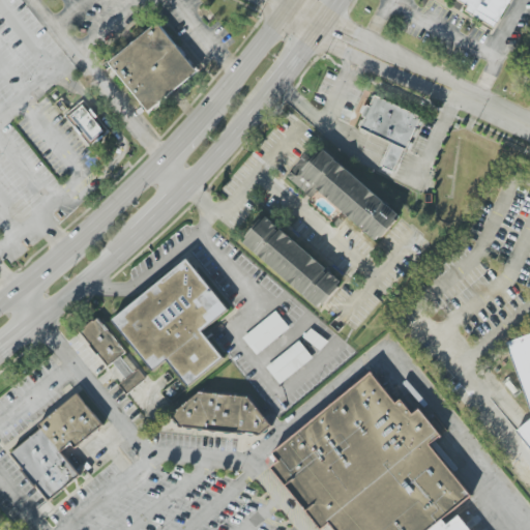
[(510,0),(460,0),(469,5),(466,12),(496,28),(510,0)]
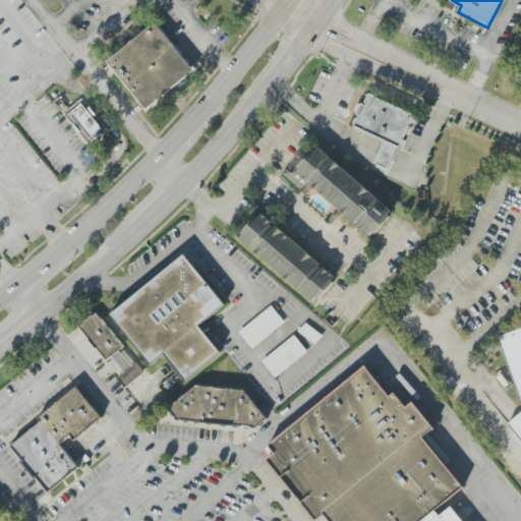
[(107,62),(155,24),(189,68),(141,107),(107,62)]
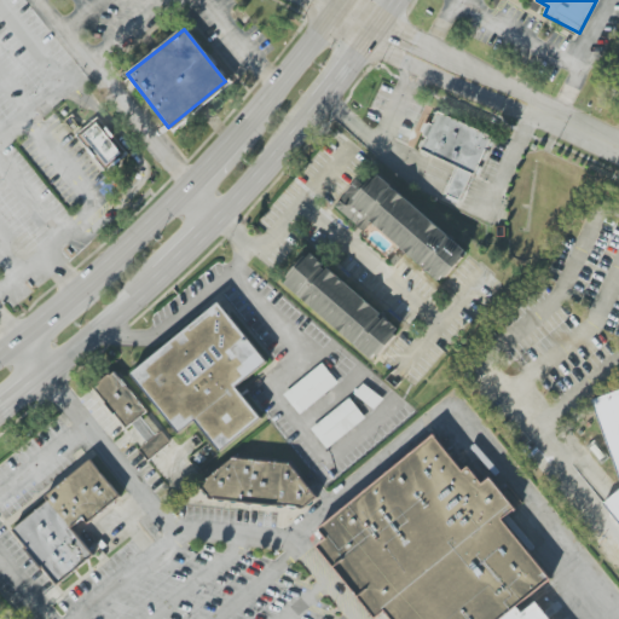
[(433,110),(416,148),(469,173),(487,136),(433,110)]
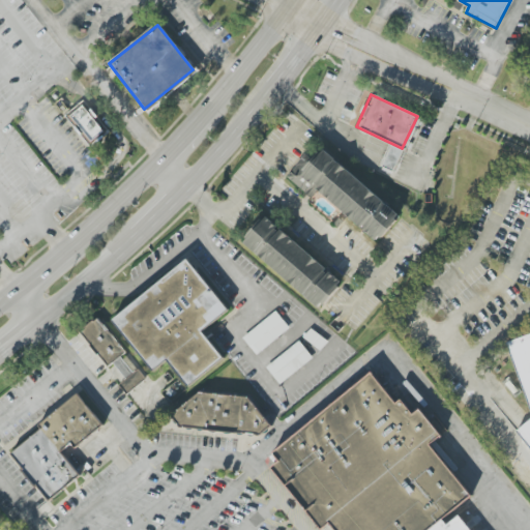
[(66,114),(90,147),(109,134),(86,100),(66,114)]
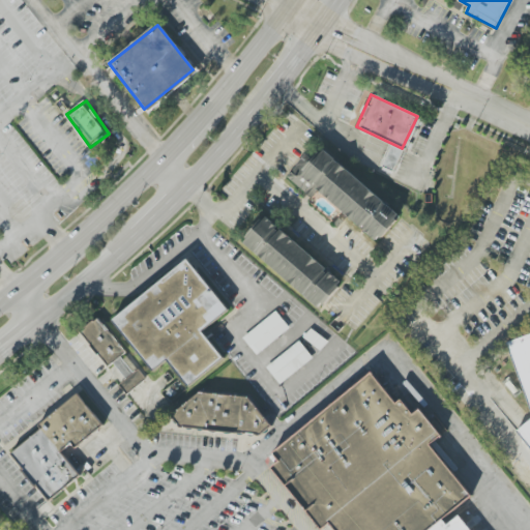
[(297,175),(319,149),(395,214),(374,240),(297,175)]
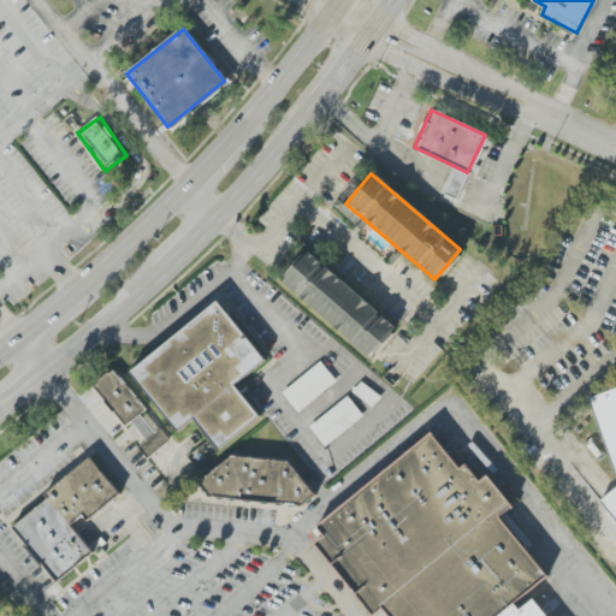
[(278,280),(303,250),(392,327),(367,357),(278,280)]
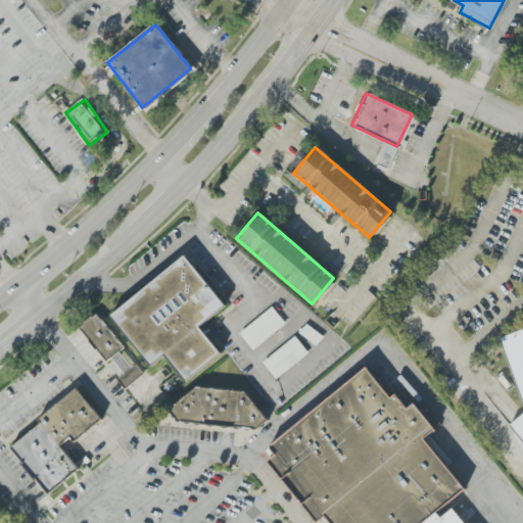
[(106,314),(181,252),(222,304),(196,325),(217,351),(182,380),(159,353),(146,364),(106,314)]
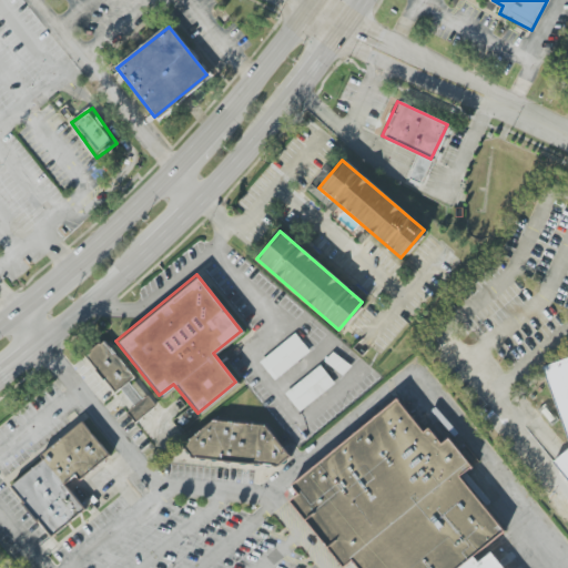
[(293,334),(259,363),(273,379),(307,351),(293,334)]
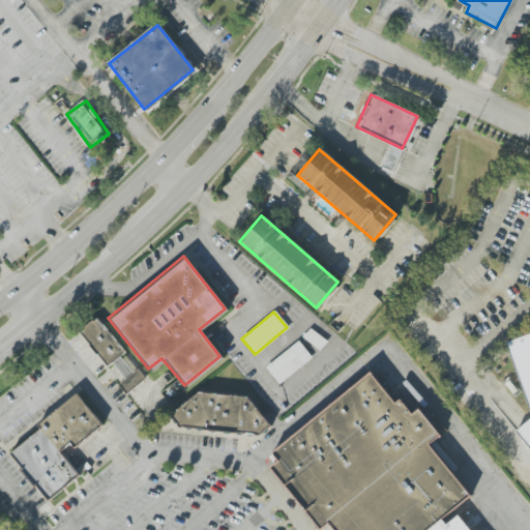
[(76,333),(93,318),(122,353),(105,367),(76,333)]
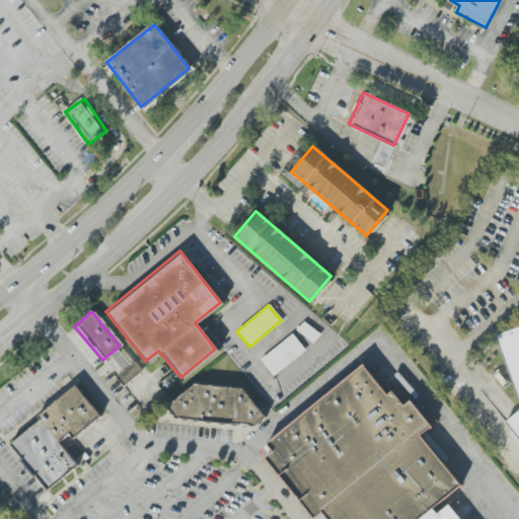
[(518,403),(495,334),(518,324),(518,441),(504,422),(518,411),(518,403)]
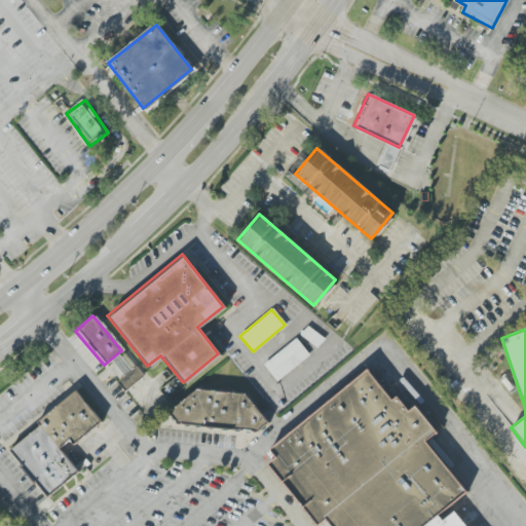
[(295,338),(262,365),(275,380),(308,353),(295,338)]
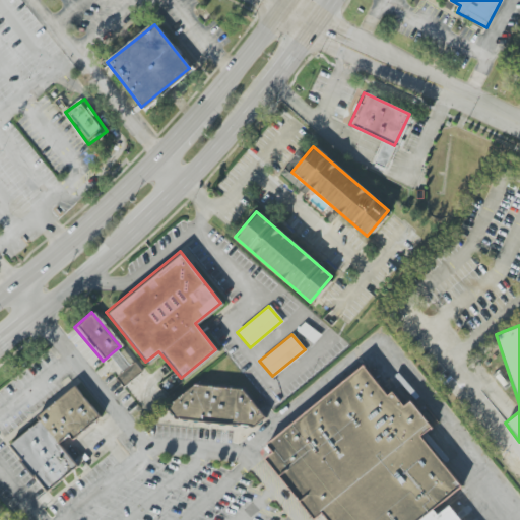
[(329,519),(323,512),(315,518),(267,458),(274,452),(267,443),(365,367),(389,397),(394,392),(405,406),(411,401),(432,427),(419,436),(461,489),(446,502),(460,519),(329,519)]
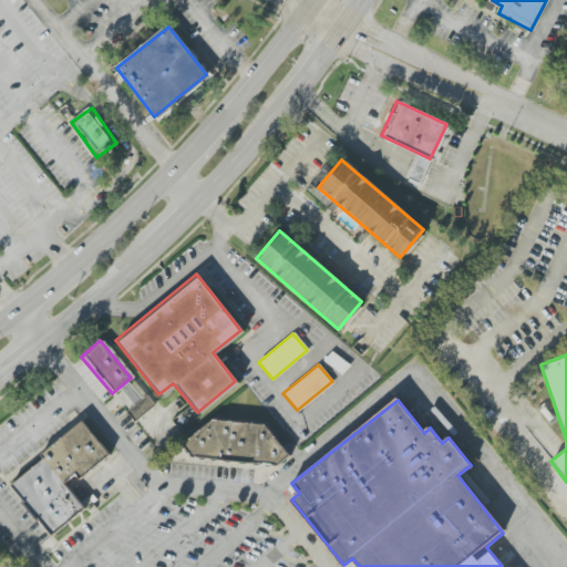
[(181,444),(209,419),(261,423),(287,454),(274,464),(188,455),(181,444)]
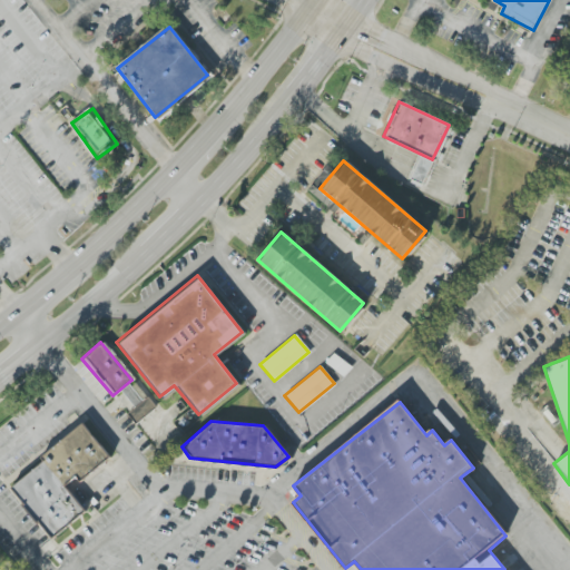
[(7,488),(40,460),(37,457),(78,423),(105,457),(76,481),(71,475),(60,485),(81,510),(48,538),(7,488)]
